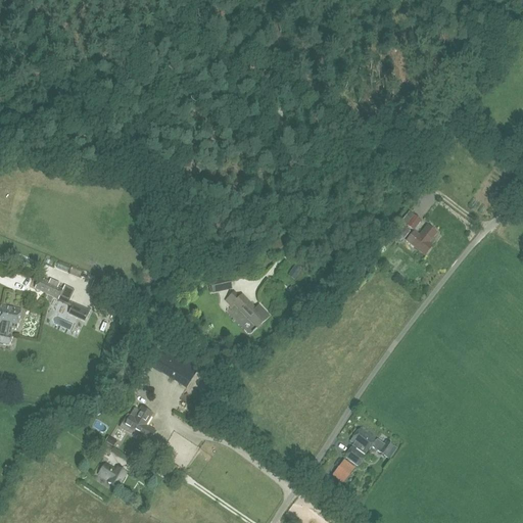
[(413,231),(421,221),(409,211),(400,222),(413,231)]
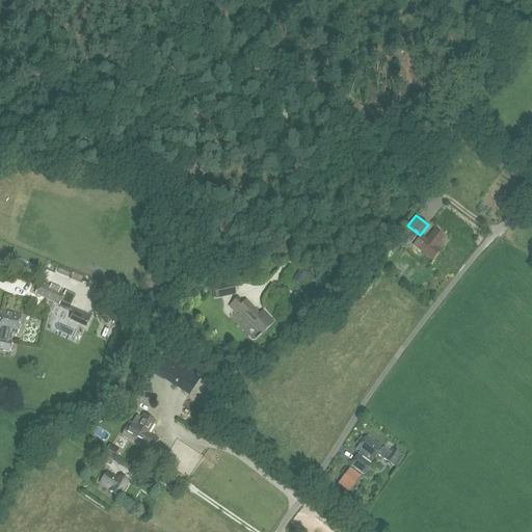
[(407,246),(409,243),(410,243),(417,236),(410,232),(410,233),(405,229),(401,236),(405,239),(399,235),(397,238),(407,246)]
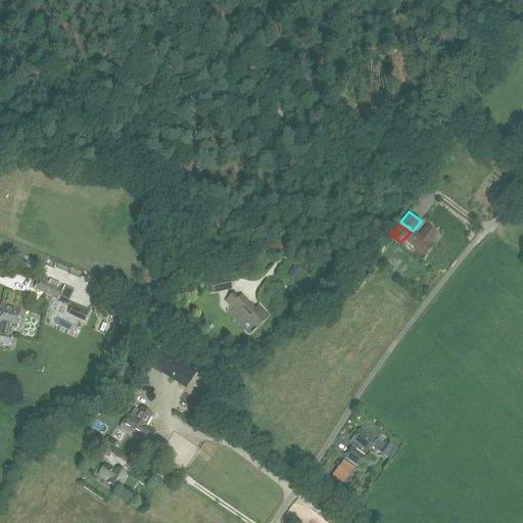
[(427,227),(419,237),(413,232),(407,241),(425,255),(431,247),(427,244),(435,233),(427,227)]
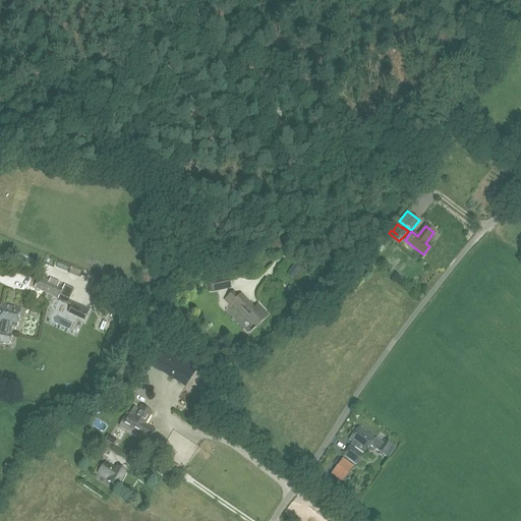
[(282,247),(278,239),(267,245),(269,251),(266,253),(269,261),(280,254),(282,247)]
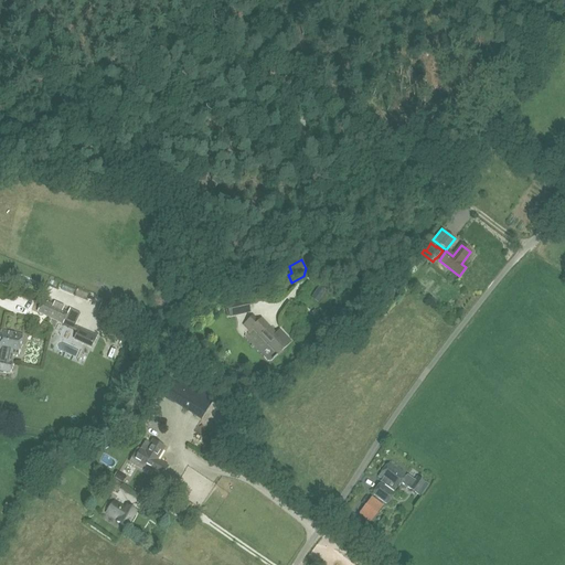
[(326,290),(319,286),(311,298),(318,301),(326,290)]
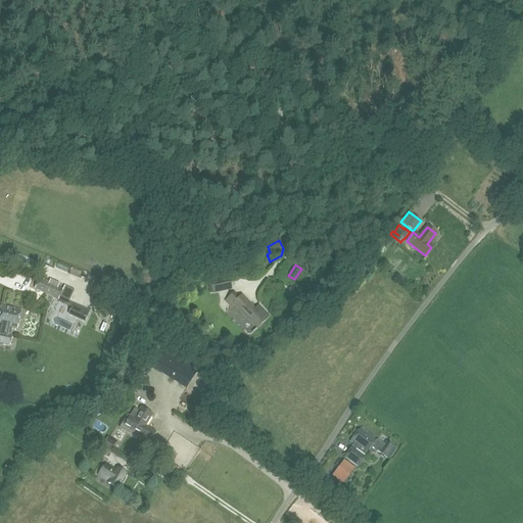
[(211,294),(231,289),(229,278),(209,283),(211,294)]
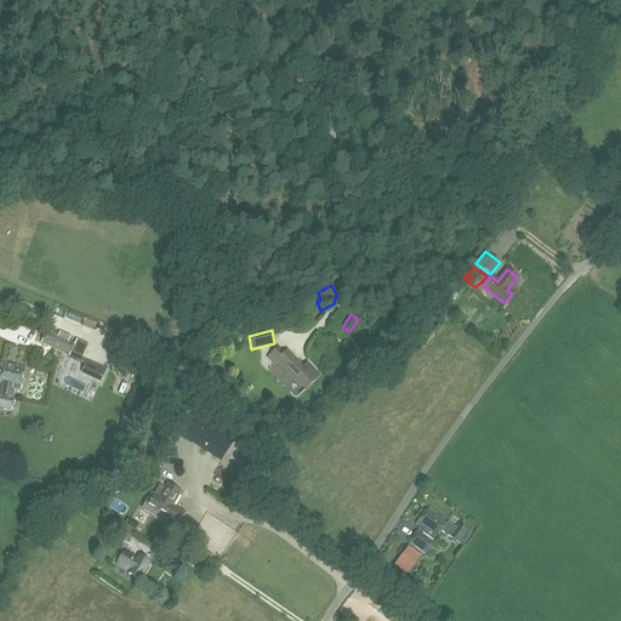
[(60,332),(57,336),(45,331),(40,342),(81,363),(89,346),(77,340),(74,343),(68,341),(69,337),(60,332)]
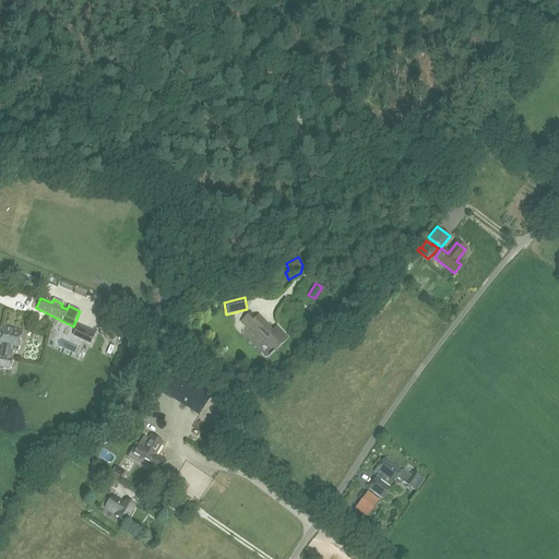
[(310,317),(317,310),(313,307),(307,313),(310,317)]
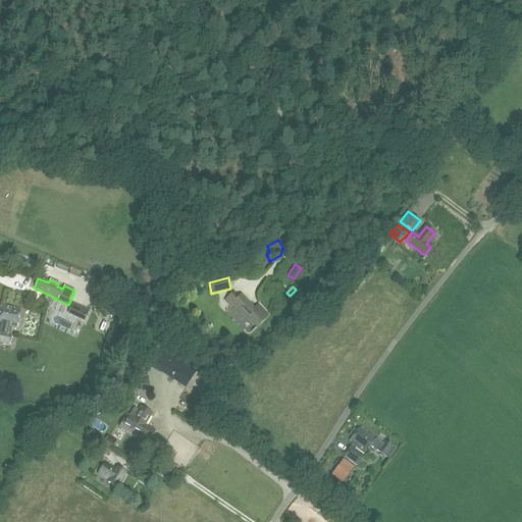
[(241,296),(238,298),(233,294),(225,302),(229,306),(232,304),(256,327),(267,316),(258,307),(254,310),(241,296)]
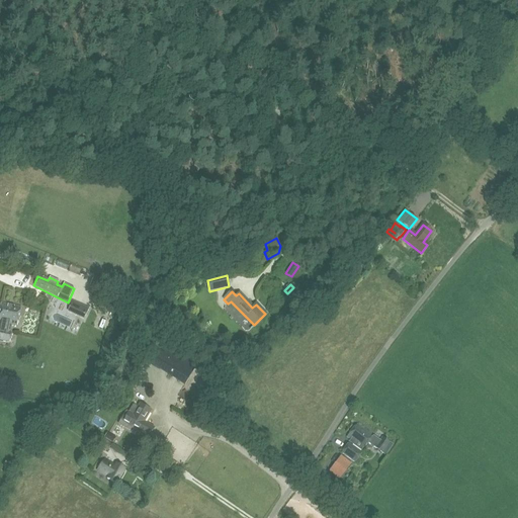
[(67,312),(83,319),(89,308),(73,300),(67,312)]
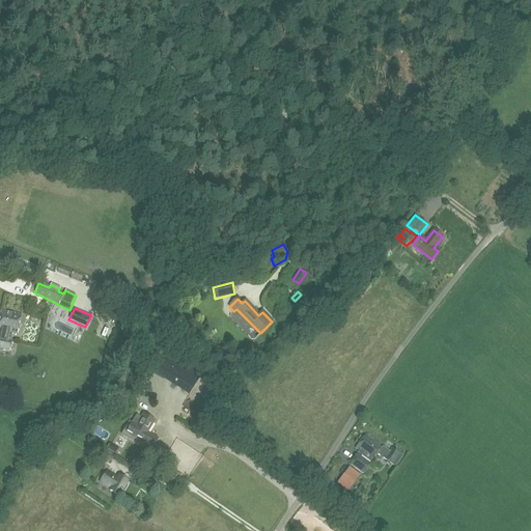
[(0,348),(9,352),(11,341),(9,340),(10,332),(17,334),(21,315),(0,311),(0,348)]
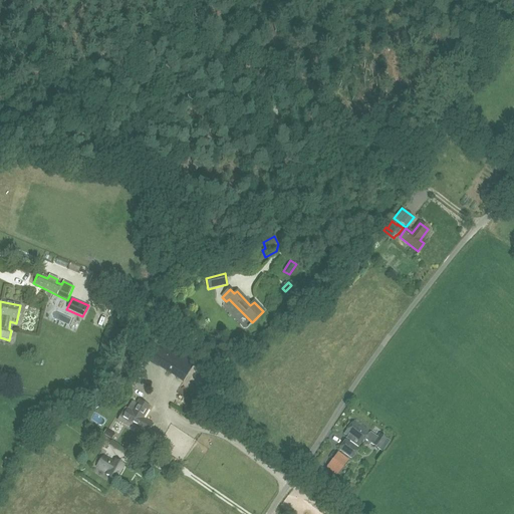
[(182,381),(193,364),(149,336),(138,354),(182,381)]
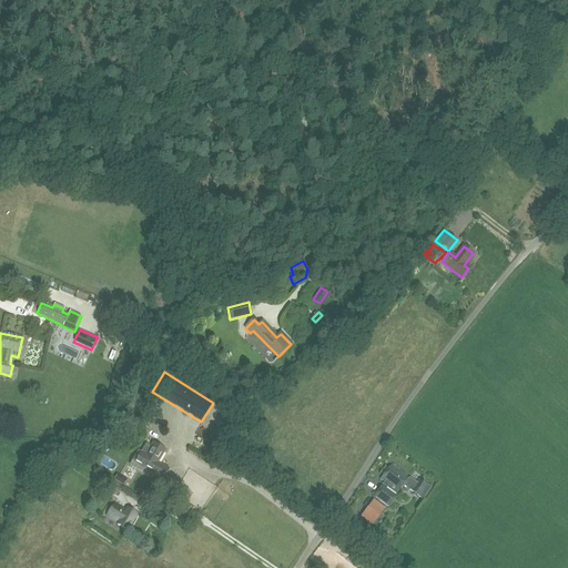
[(152,449),(148,446),(144,445),(138,457),(134,455),(129,465),(142,473),(144,470),(153,476),(160,464),(159,463),(165,452),(155,445),(152,449)]
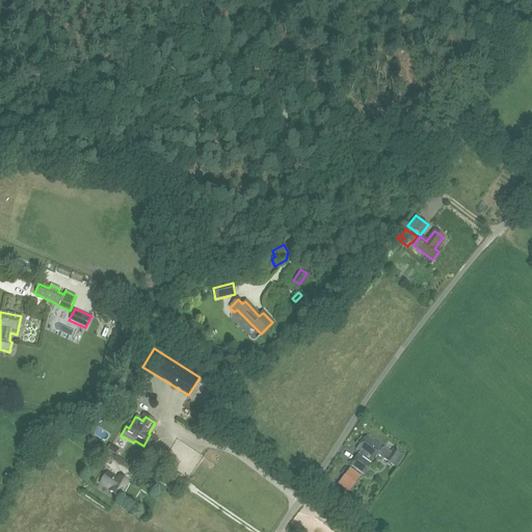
[(382,449),(366,435),(355,449),(361,452),(357,455),(371,462),(376,454),(378,455),(378,456),(396,467),(402,457),(392,450),(390,453),(382,448),(382,449)]
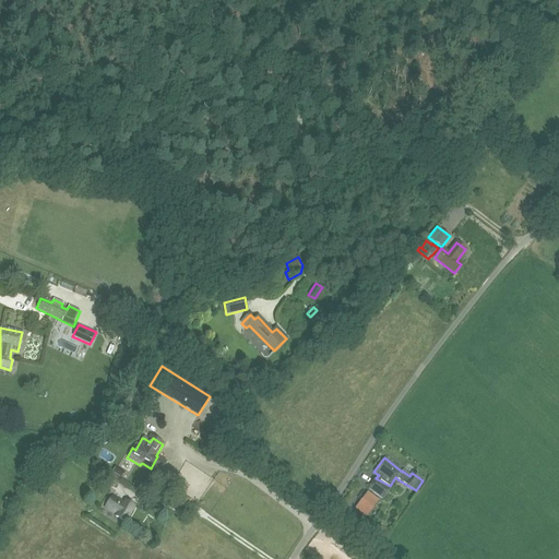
[(206,465),(187,464),(187,479),(205,480),(206,465)]
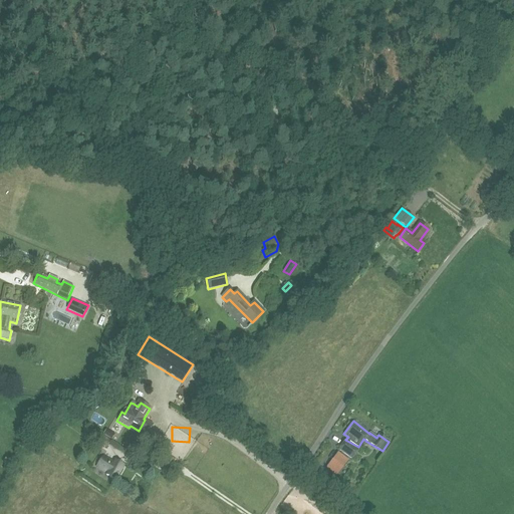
[(102,436),(110,441),(114,435),(105,430),(102,436)]
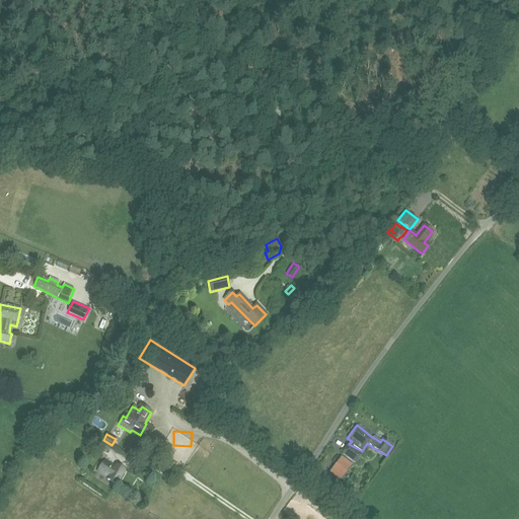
[(103,440),(98,437),(93,445),(107,452),(112,445),(103,440)]
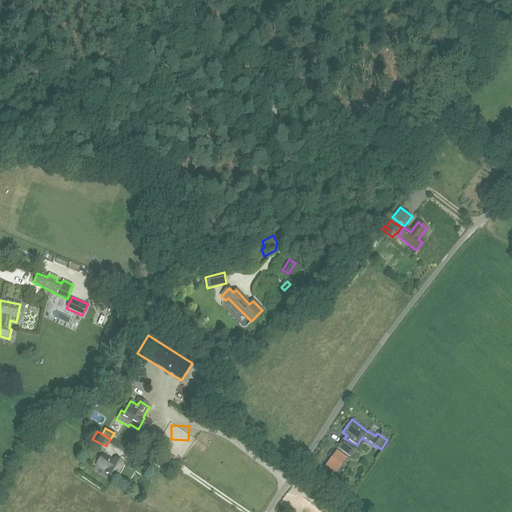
[(343,438),(338,446),(350,454),(355,447),(343,438)]
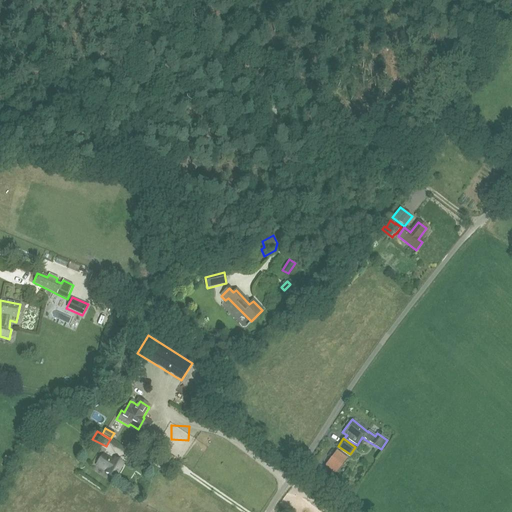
[(335,452),(325,465),(332,471),(342,457),(335,452)]
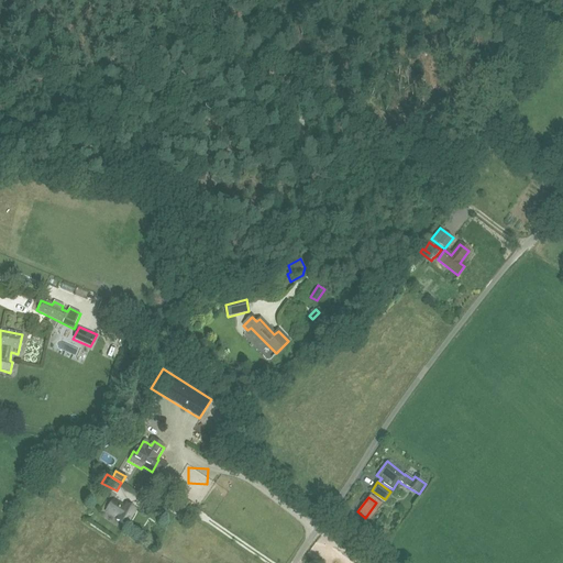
[(105,511),(117,518),(116,520),(125,526),(135,510),(125,504),(124,506),(113,499),(105,511)]
